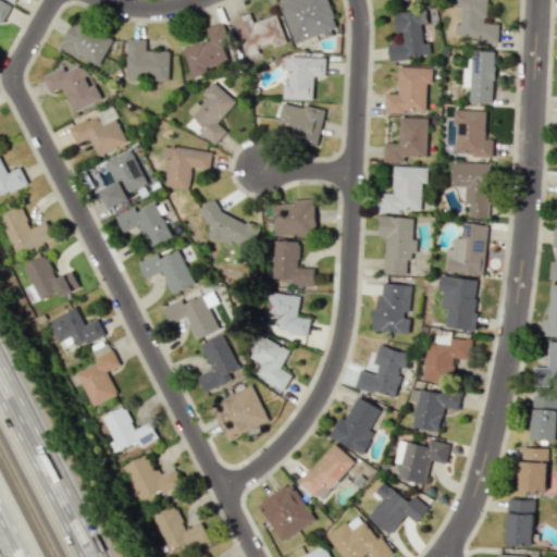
[(0,0),(0,21),(1,23),(11,5),(0,0)]
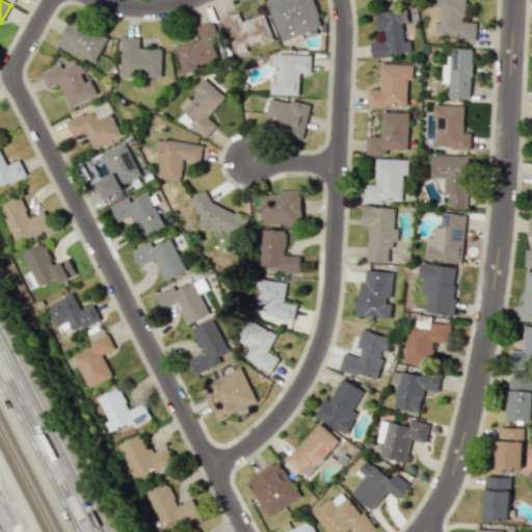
[(266,0),(280,42),(322,29),(313,0),(266,0)]
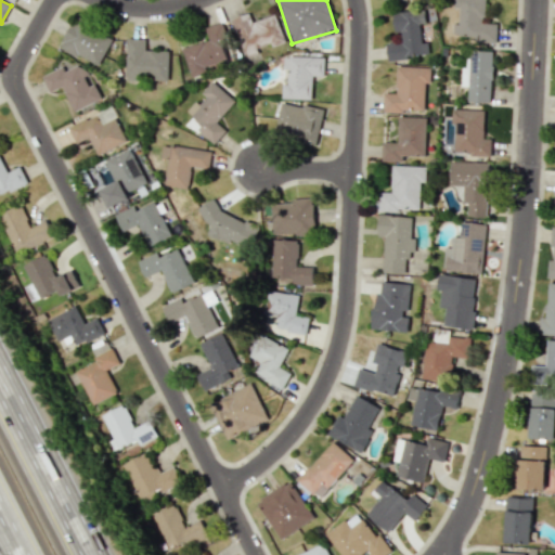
[(485,0),(453,0),(454,8),(459,8),(459,24),(453,24),(452,35),(475,36),(475,41),(495,42),(497,24),(485,23),(485,0)]
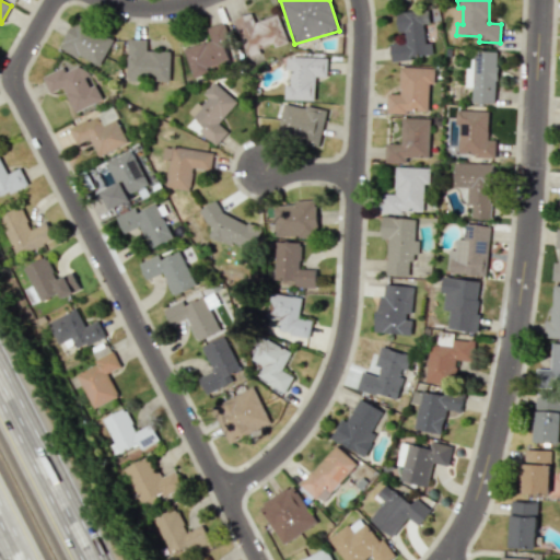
[(391,60),(432,57),(431,43),(424,43),(422,10),(396,12),(398,33),(405,33),(406,43),(389,44),(391,60)]
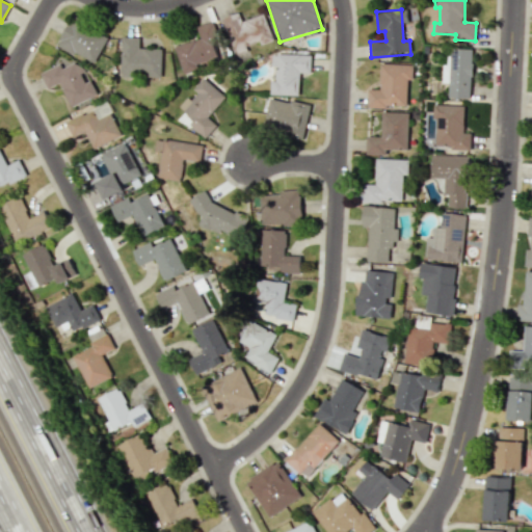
[(273,41),(264,12),(241,21),(238,12),(221,19),(235,57),(248,52),(246,46),(259,41),(260,45),(273,41)]
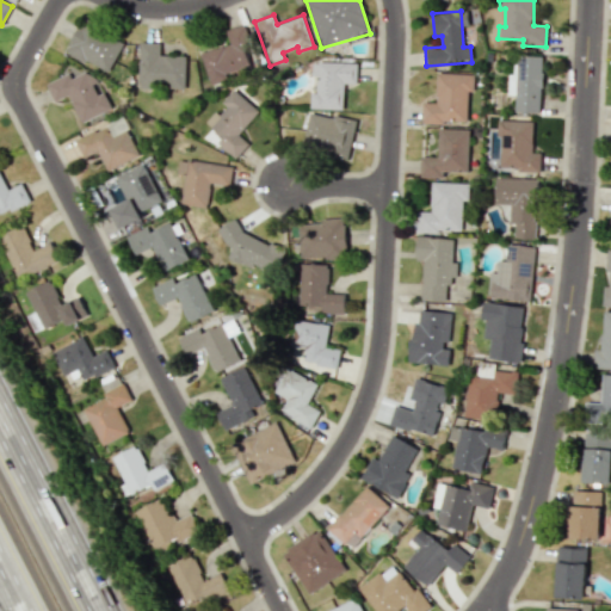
[(123,42),(80,22),(66,53),(109,72),(123,42)]
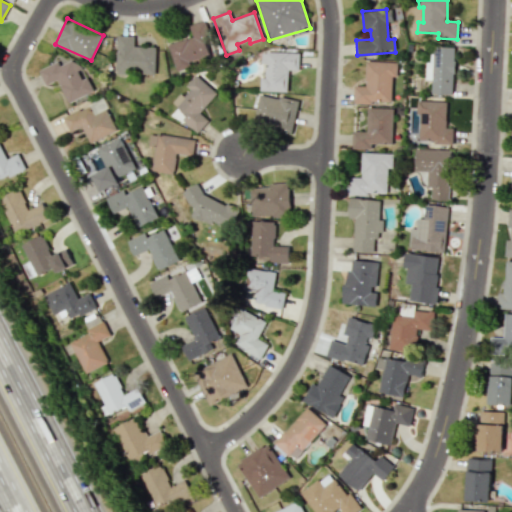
[(168,44),(175,71),(190,67),(189,62),(213,55),(203,21),(189,25),(192,37),(168,44)]
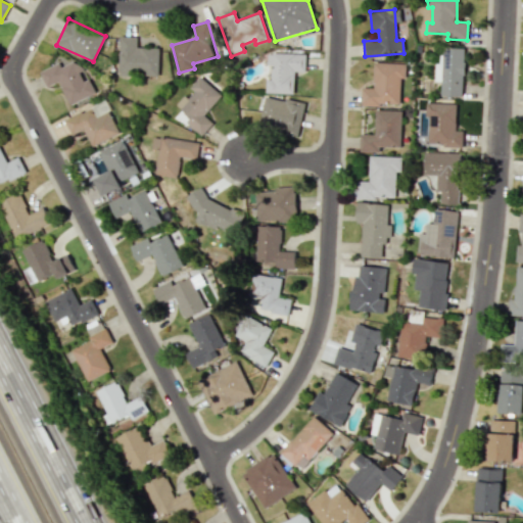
[(137,37),(120,36),(119,75),(132,76),(132,70),(145,70),(144,76),(158,76),(158,48),(137,47),(137,37)]
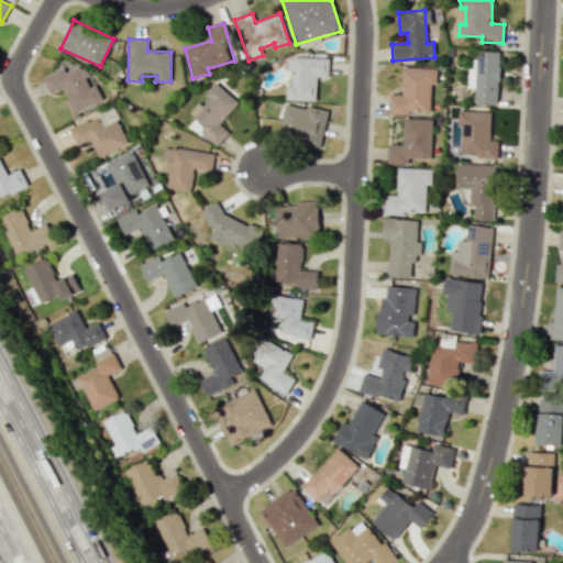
[(498,105),(499,52),(475,51),(474,68),(468,67),(467,87),(475,87),(474,103),(498,105)]
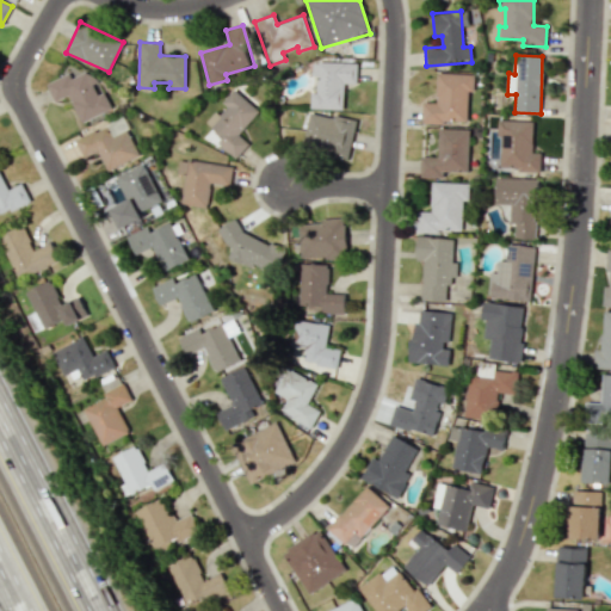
[(343,110),(344,84),(356,84),(357,63),(312,62),(310,76),(316,76),(316,92),(310,92),(309,109),(343,110)]
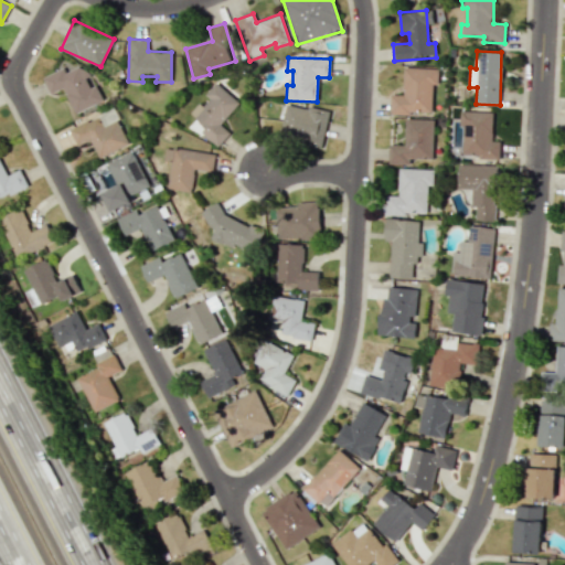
[(75,114),(102,102),(91,77),(87,78),(80,61),(43,77),(51,94),(63,88),(75,114)]
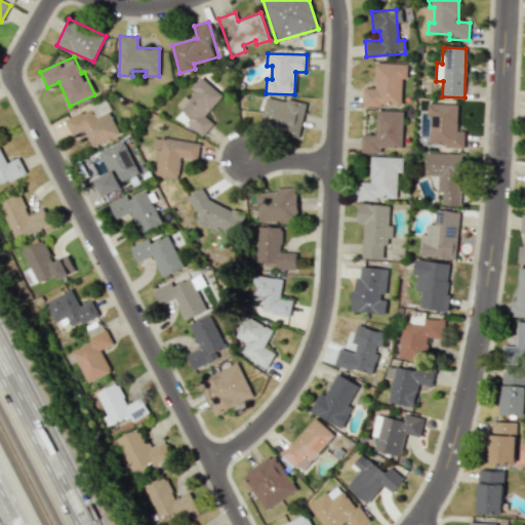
[(363,105),(401,106),(402,78),(407,78),(407,64),(374,63),(374,88),(363,88),(363,105)]
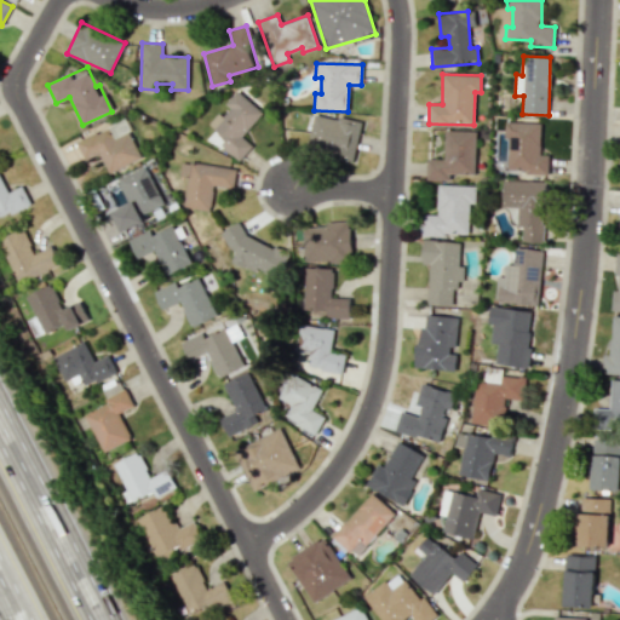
[(239,161),(252,145),(241,136),(263,113),(237,90),(220,108),(222,109),(207,124),(224,139),(219,144),(239,161)]
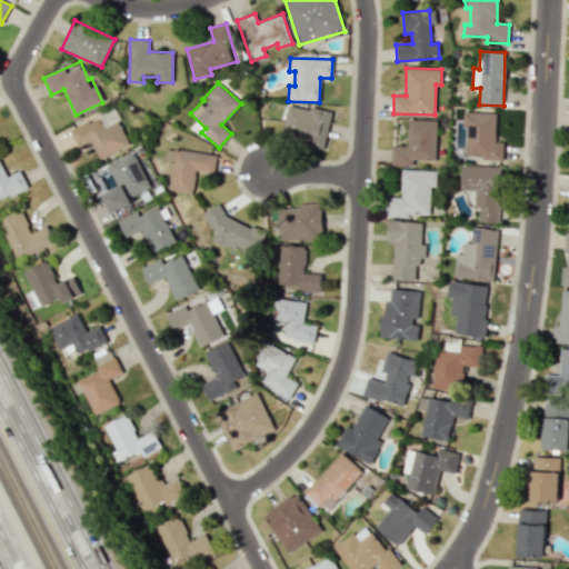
[(281,138),(326,146),(332,111),(288,103),(281,138)]
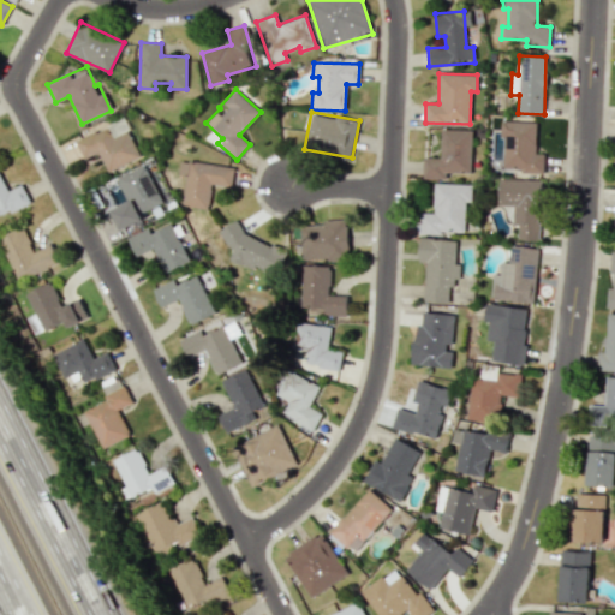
[(76,139),(84,159),(99,153),(107,172),(139,157),(123,119),(76,139)]
